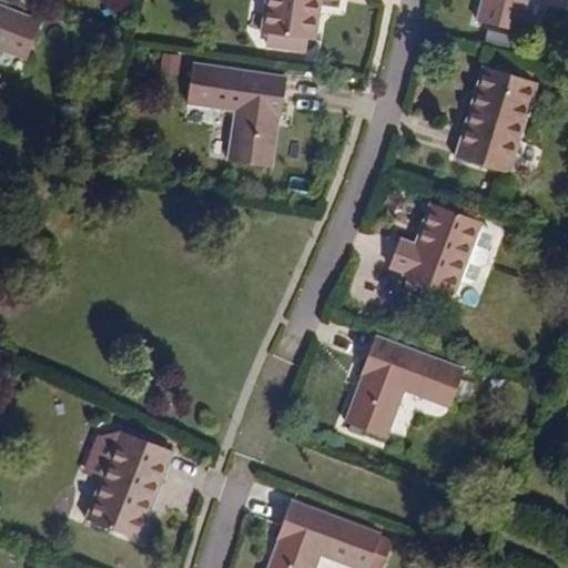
[(267,0),(264,33),(311,40),(316,0),(267,0)]
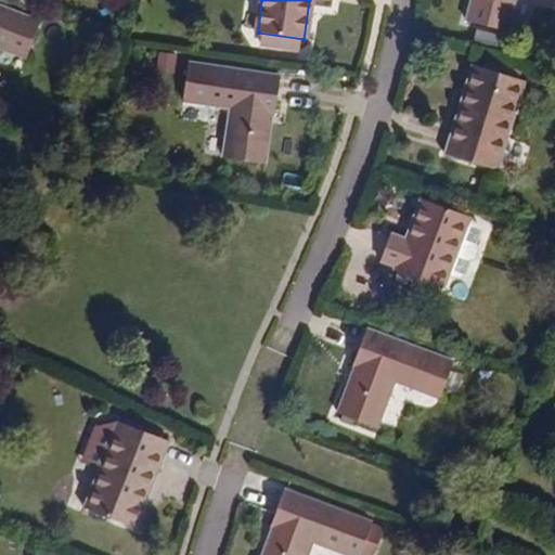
[(469,0),(466,20),(506,29),(513,0),(469,0)]
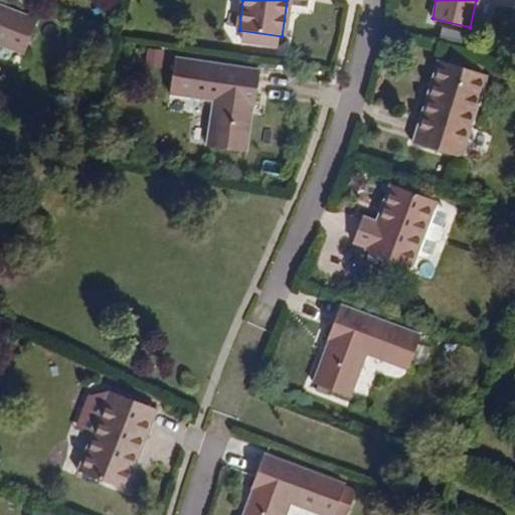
[(0,43),(23,53),(36,21),(0,6),(0,43)]
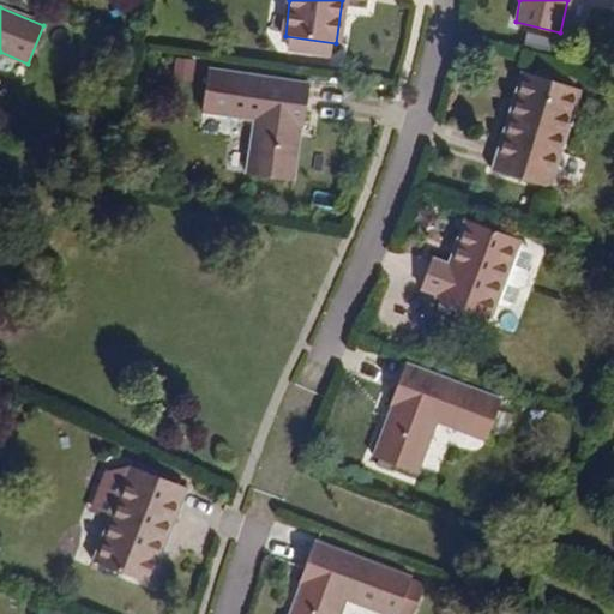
[(176,58),(175,77),(197,77),(198,59),(176,58)]
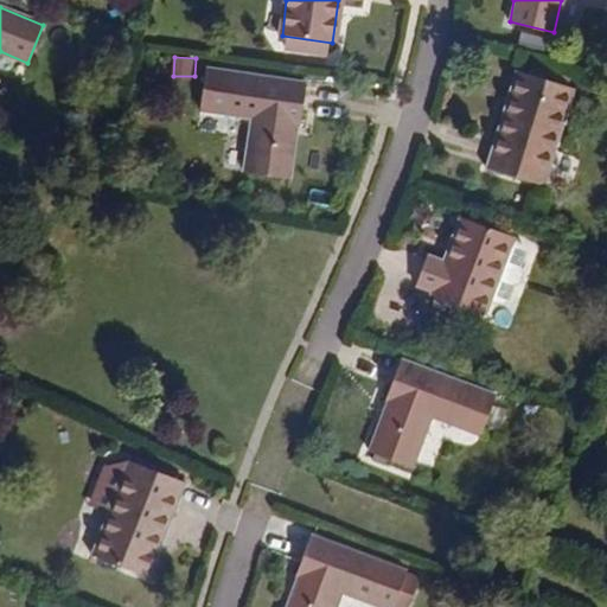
[(299,125),(305,83),(203,69),(198,109),(251,116),(243,171),(287,177),(292,139),(289,138),(291,122),(299,125)]
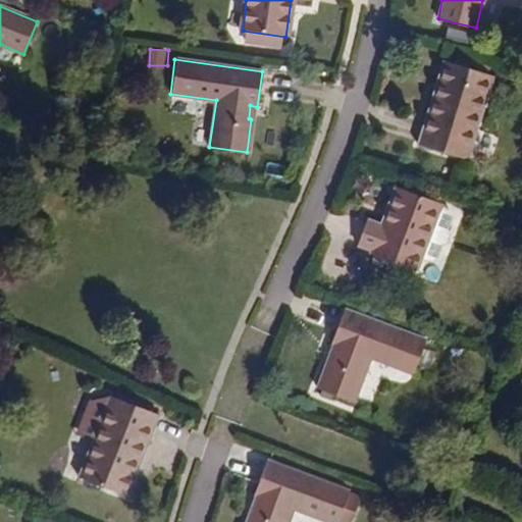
[(464,159),(489,75),(446,62),(428,119),(424,118),(416,145),(464,159)]
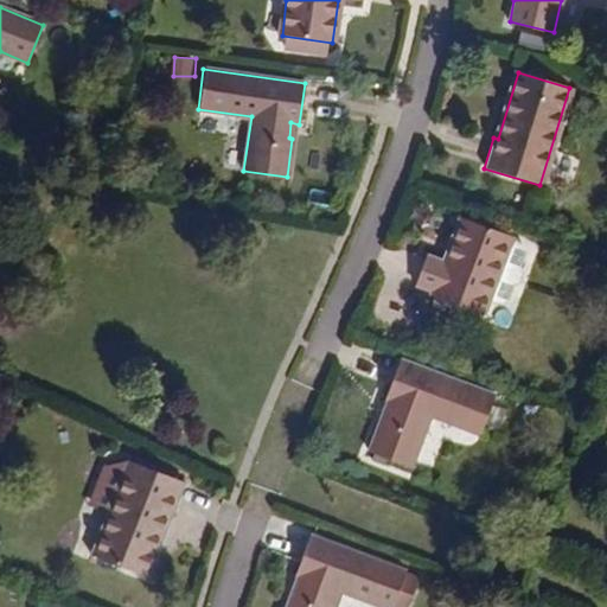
[(518,268),(524,251),(522,246),(508,240),(510,235),(461,218),(445,263),(426,257),(415,286),(434,293),(433,299),(481,315),(486,299),(500,304),(506,301),(512,285),(518,282),(522,274),(518,268)]
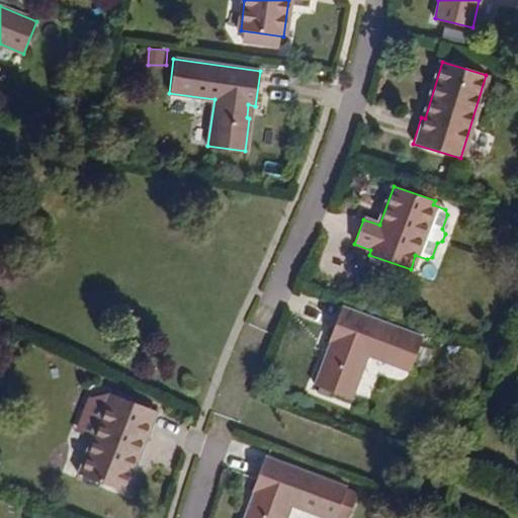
[(410,370),(422,337),(342,307),(329,340),(335,342),(330,354),(326,353),(315,384),(351,398),(367,354),(410,370)]
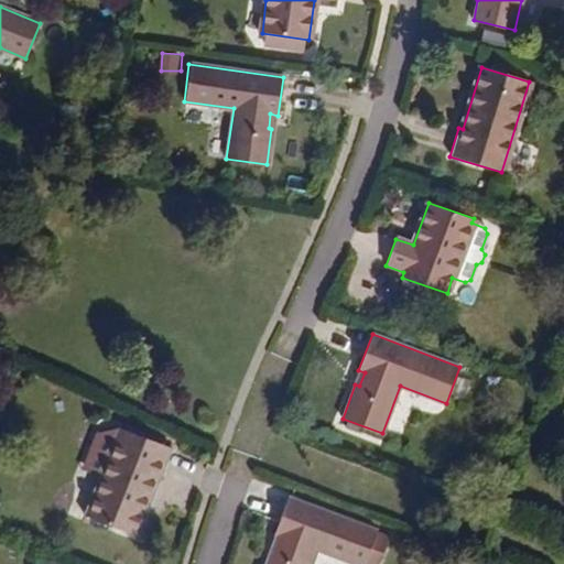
[(133,535),(158,476),(161,477),(173,447),(121,427),(87,516),(133,535)]
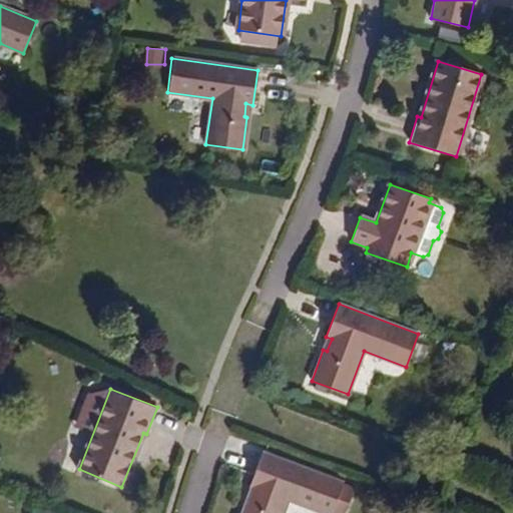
[(325,512),(331,512),(343,483),(261,452),(248,485),(255,488),(250,499),(247,498),(240,512),(282,512),(288,498),(325,512)]
